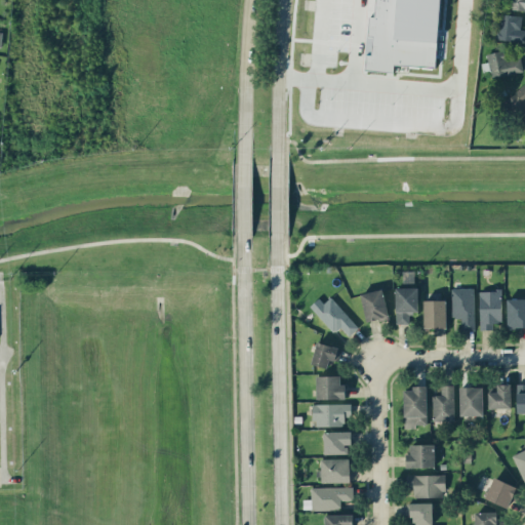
[(374,0),(373,16),(369,15),(368,36),(373,36),(372,54),(366,53),(365,70),(394,71),(394,65),(437,67),(440,0),(374,0)]
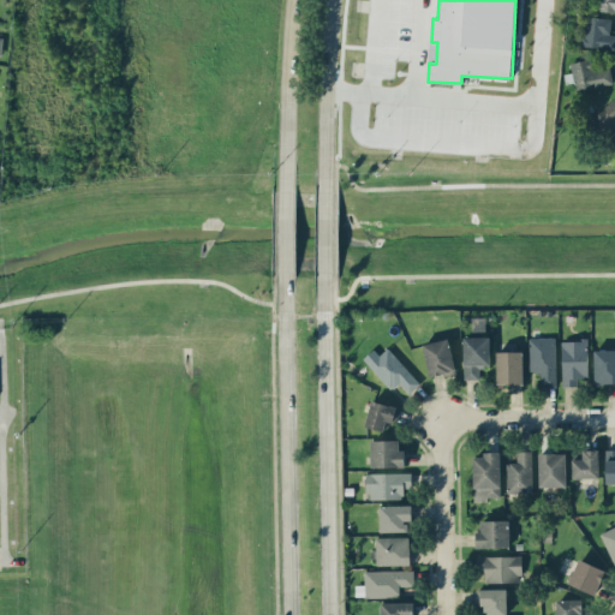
[(614,0),(597,0),(598,12),(614,11),(614,0)]
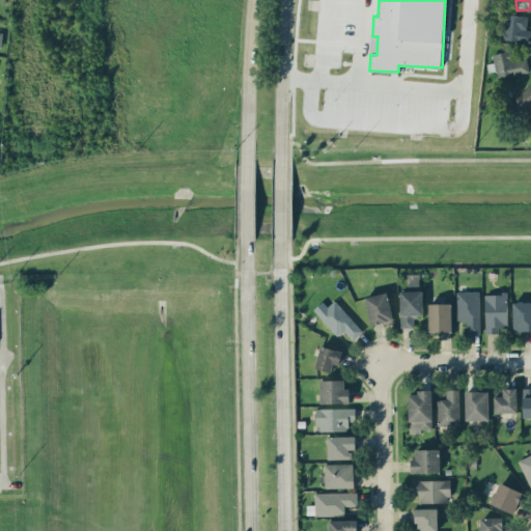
[(530,28),(527,29),(528,16),(504,14),(502,40),(530,43),(530,28)]
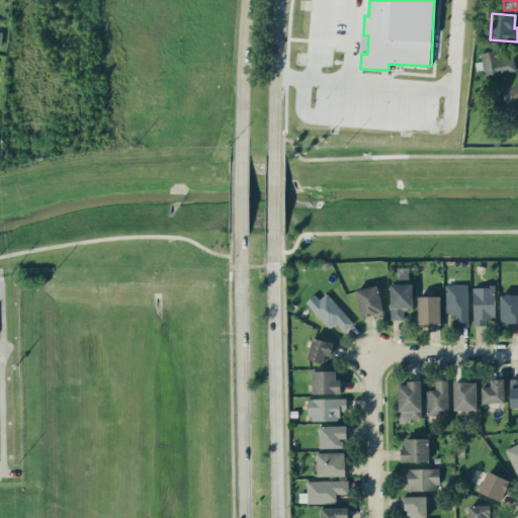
[(516,71),(514,56),(499,58),(498,50),(481,52),(482,61),(476,62),(477,69),(484,68),(485,75),(516,71)]
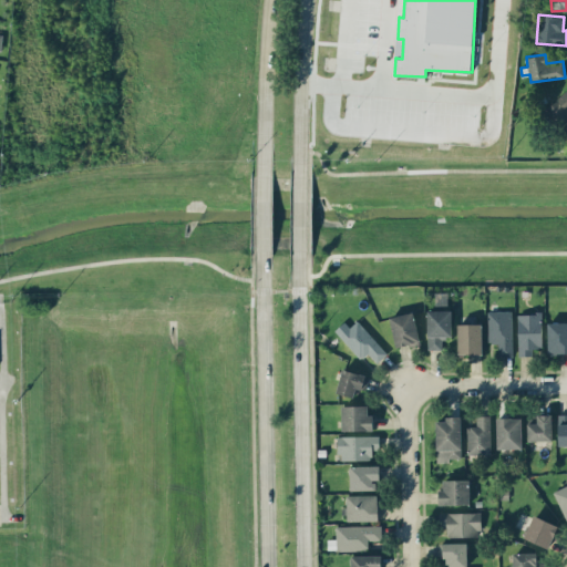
[(566,127),(566,88),(545,112),(565,131),(566,127)]
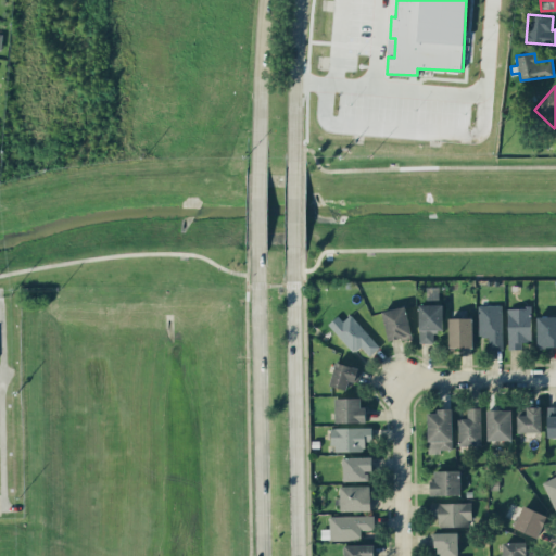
[(420,342),(434,342),(433,331),(443,331),(443,303),(419,304),(420,342)]
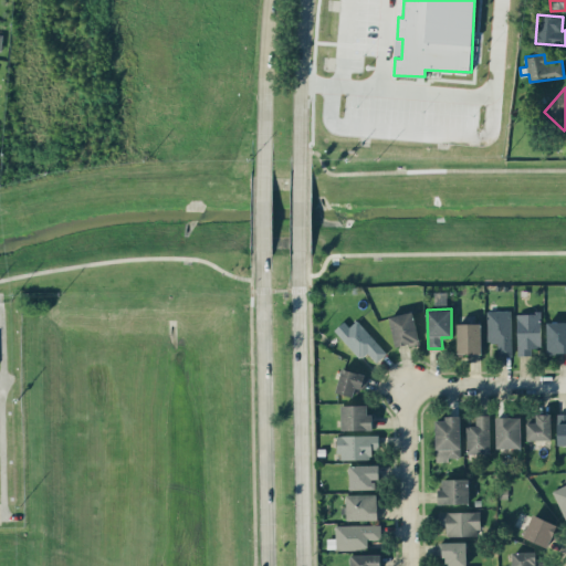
[(511,310),(488,311),(488,342),(498,342),(498,355),(512,355),(511,310)]
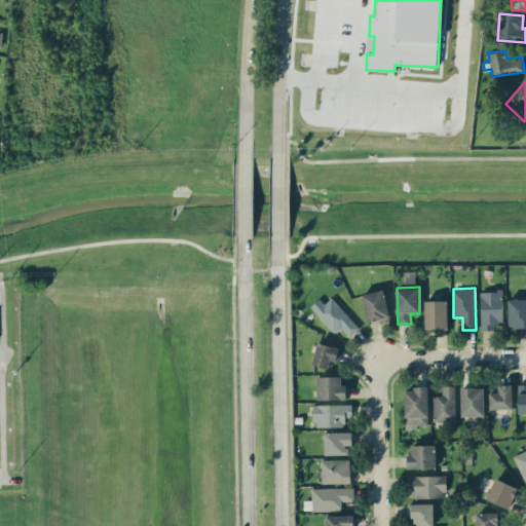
[(367,322),(388,318),(385,290),(363,293),(367,322)]
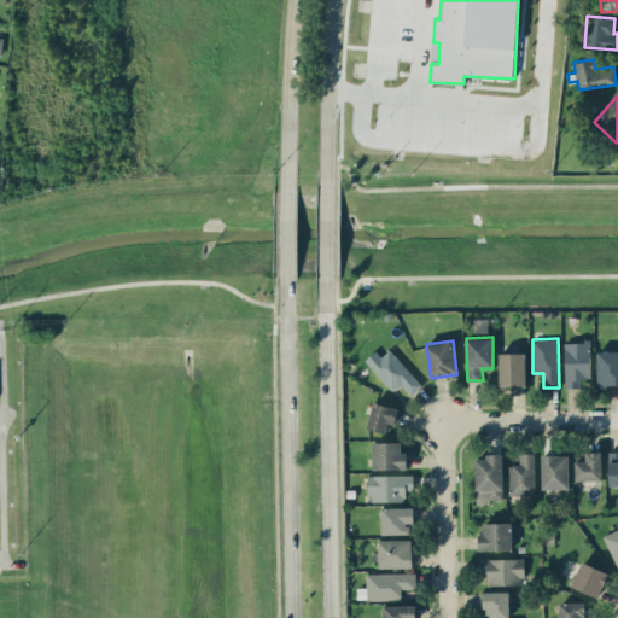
[(564,342),(565,386),(581,386),(581,380),(592,380),(590,342),(564,342)]
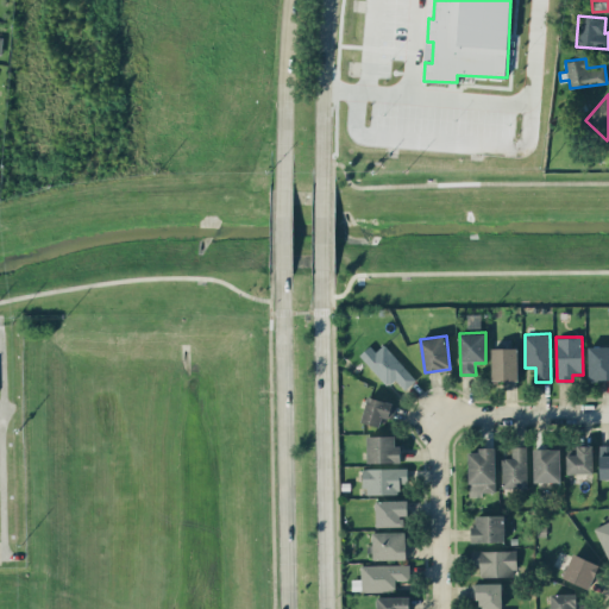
[(395,378),(405,389),(416,378),(383,344),(365,360),(388,385),(395,378)]
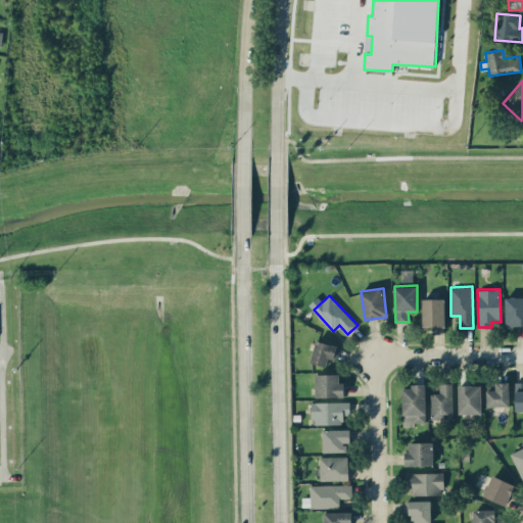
[(522,296),(505,297),(506,326),(522,325),(522,296)]
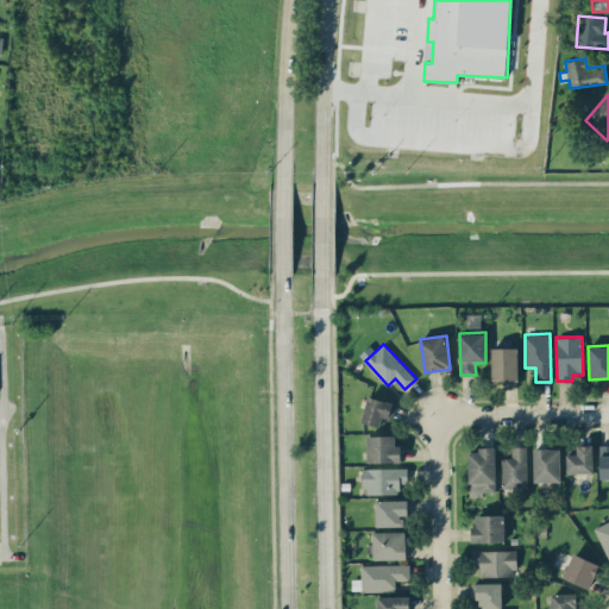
[(491,380),(519,380),(519,347),(491,347),(491,380)]
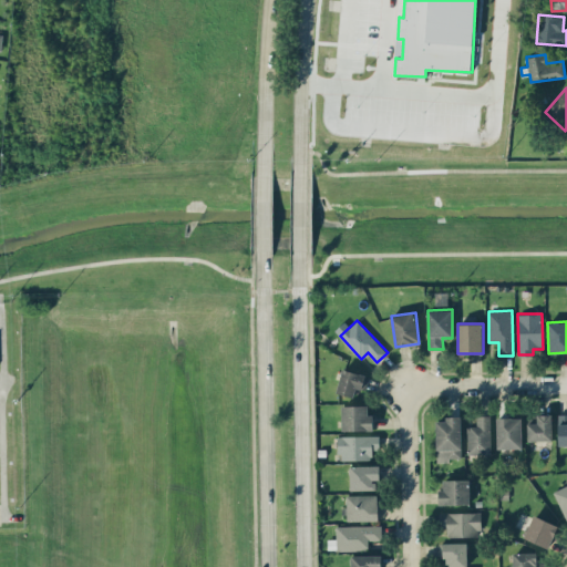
[(354,397),(356,388),(367,390),(369,374),(342,369),(337,393),(354,397)]
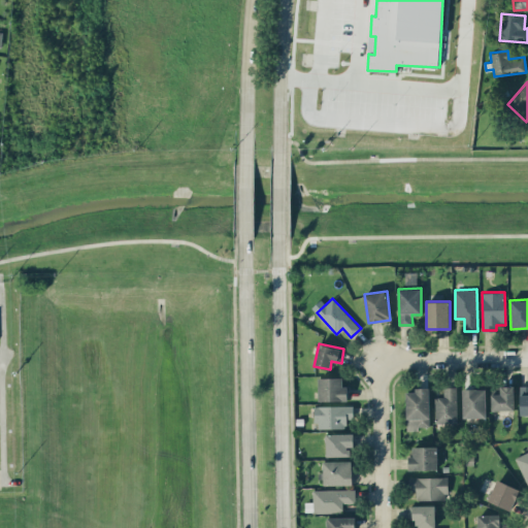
[(319,377),(319,400),(348,400),(348,386),(343,386),(343,376),(319,377)]
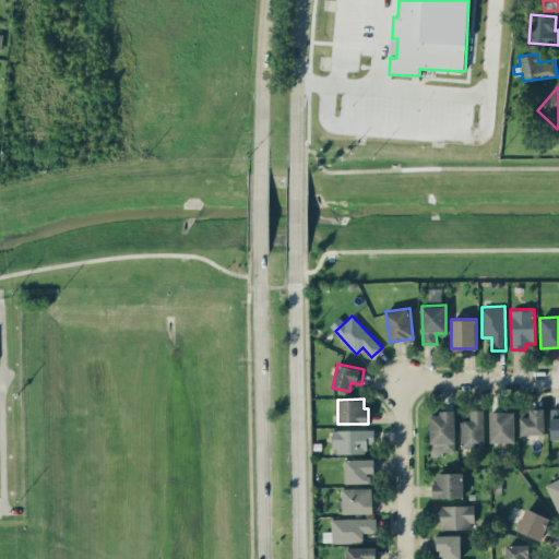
[(545,433),(544,408),(530,408),(530,417),(520,417),(521,433),(545,433)]
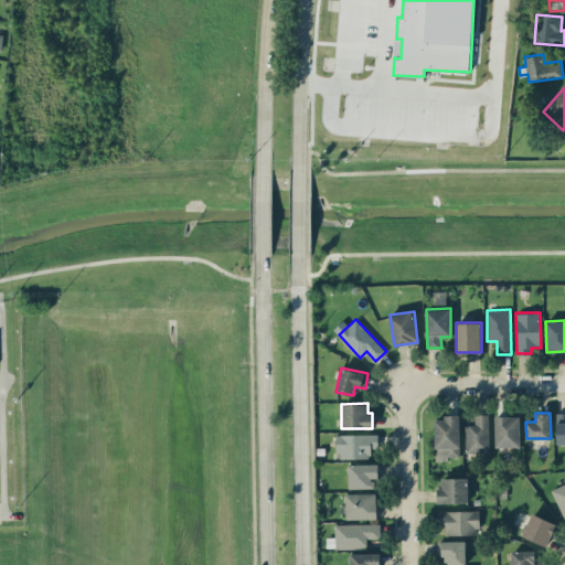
[(489,414),(475,414),(476,425),(466,425),(466,452),(489,451),(489,414)]
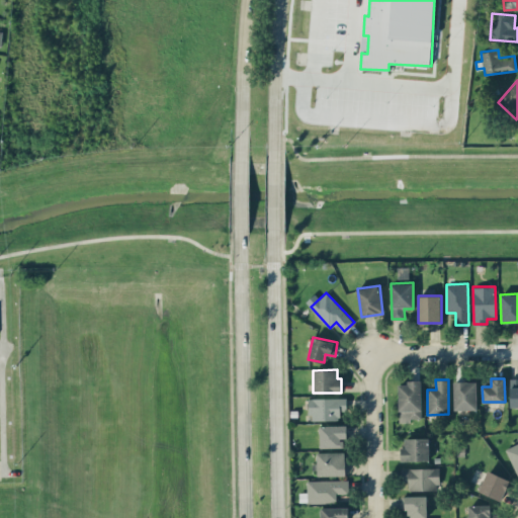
[(454,410),(477,410),(477,381),(454,380),(454,410)]
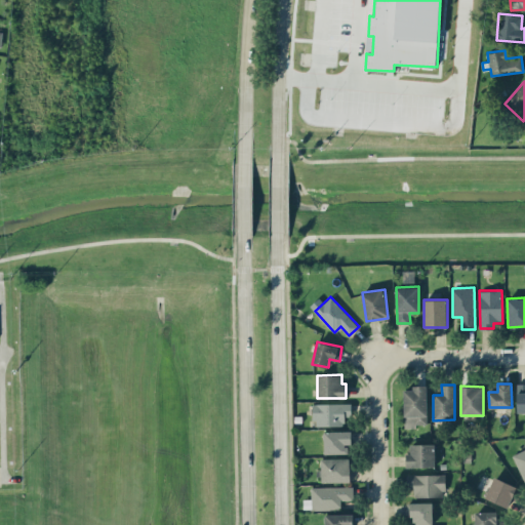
[(404,387),(404,428),(416,428),(416,423),(427,423),(427,387),(404,387)]
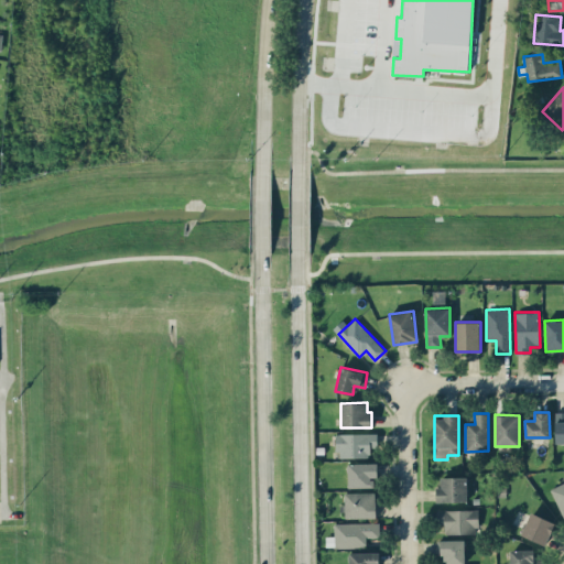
[(337,457),(370,457),(370,446),(378,446),(377,433),(337,433),(337,457)]
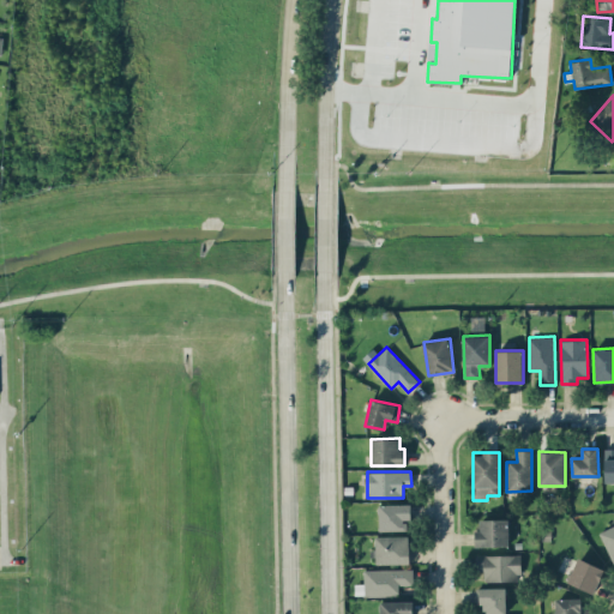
[(379,530),(407,530),(407,519),(411,519),(411,504),(379,504),(379,530)]
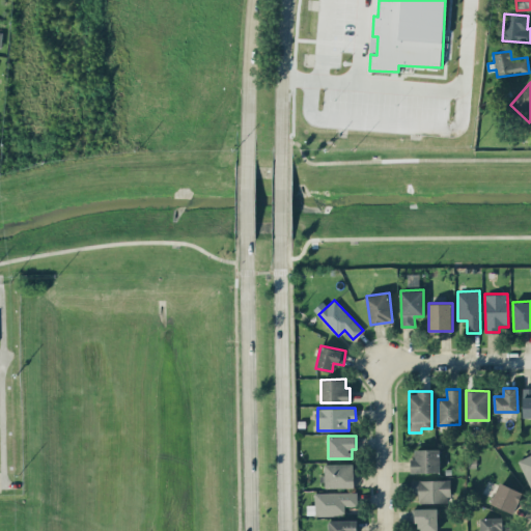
[(440,448),(413,449),(413,473),(441,472),(440,448)]
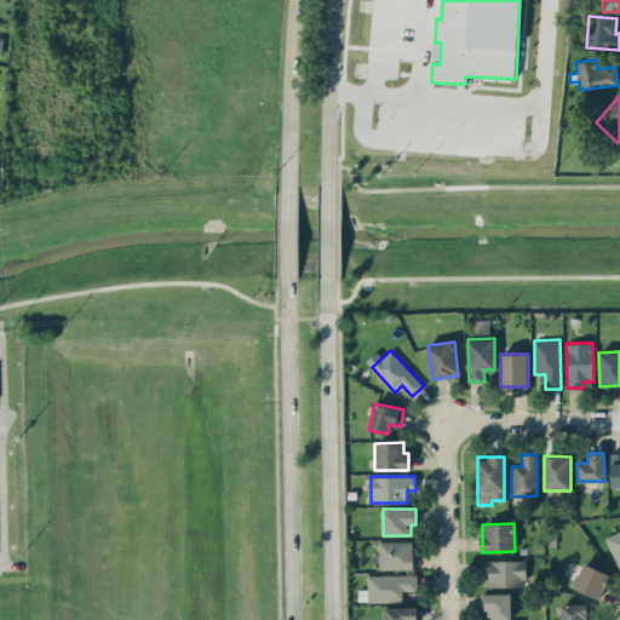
[(619,529),(606,537),(619,570),(619,529)]
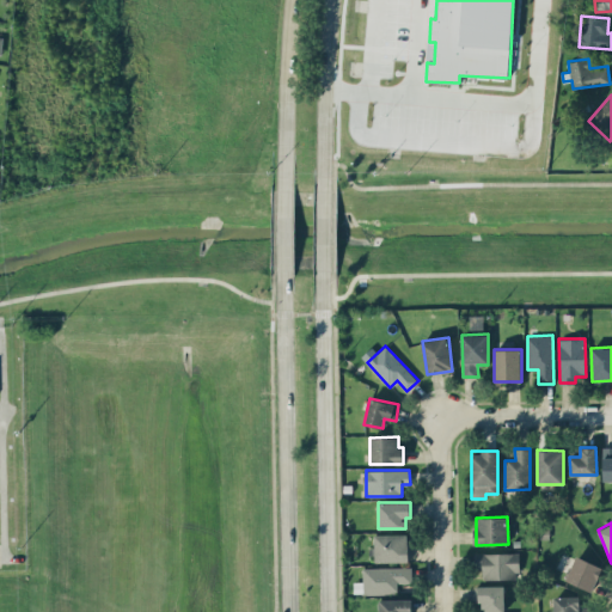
[(409,534),(373,534),(373,562),(409,562),(409,534)]
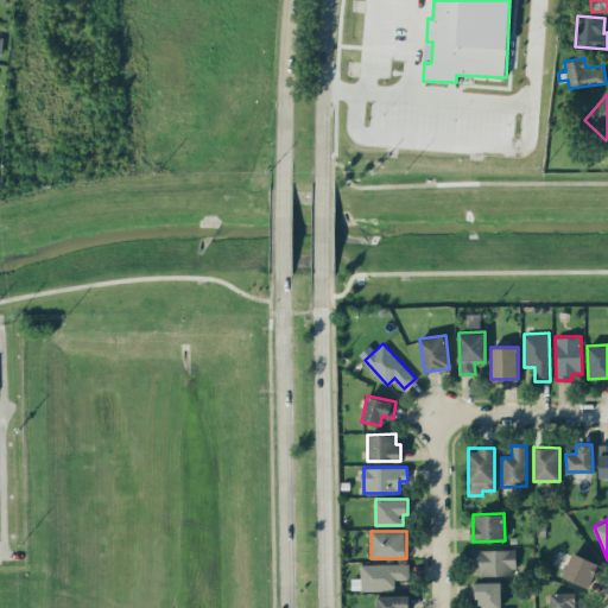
[(515,575),(515,549),(470,549),(470,562),(479,562),(479,575),(515,575)]
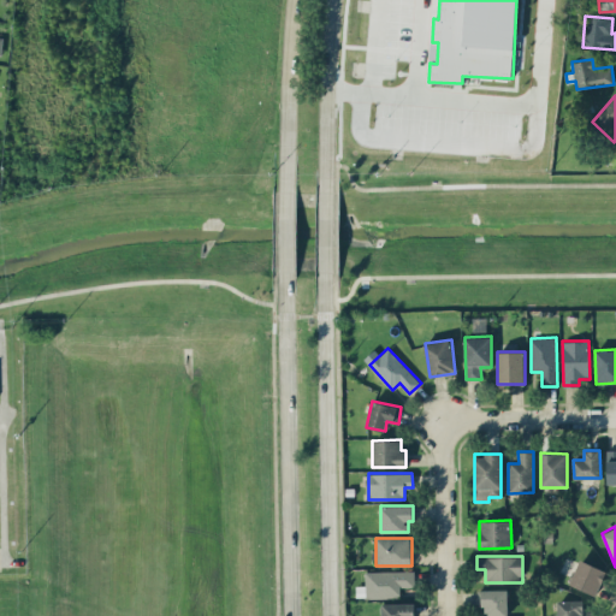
[(606,570),(580,558),(569,584),(596,596),(606,570)]
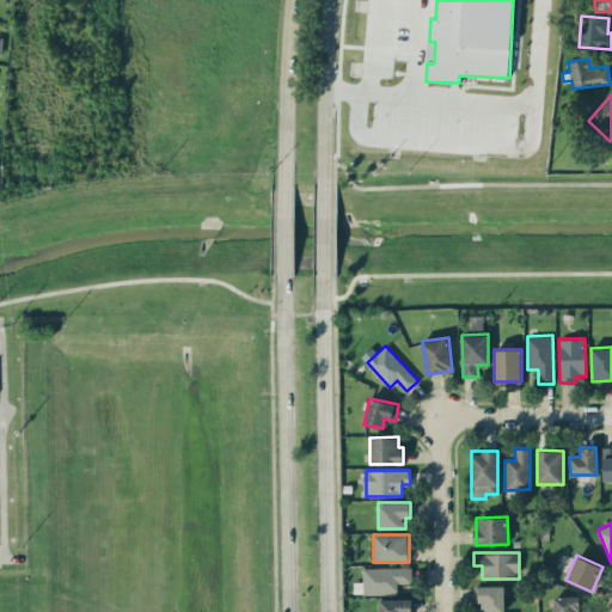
[(411,567),(363,568),(363,581),(354,581),(354,594),(398,593),(398,583),(411,582),(411,567)]
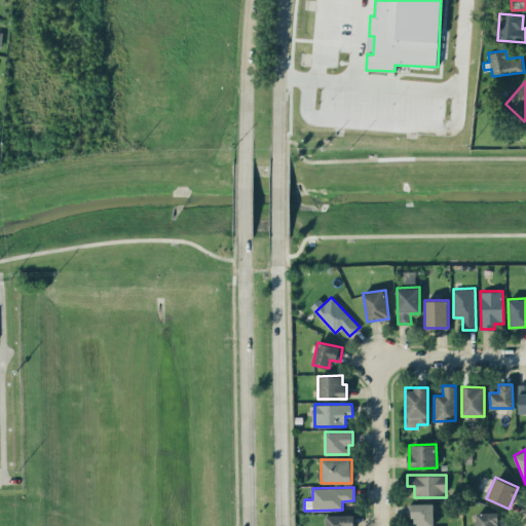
[(434,525),(434,502),(408,503),(408,518),(415,517),(415,525),(434,525)]
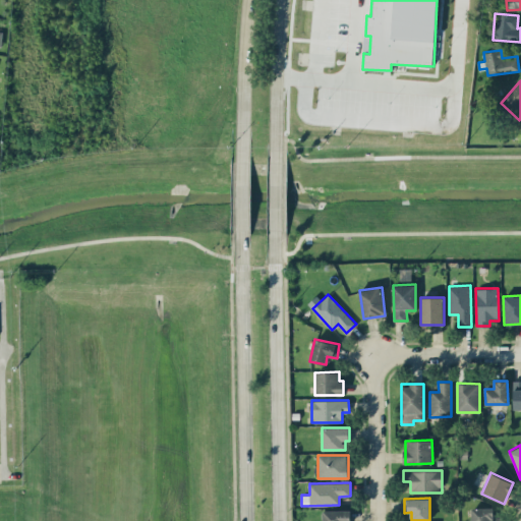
[(471,508),(471,520),(502,520),(503,517),(494,517),(494,507),(471,508)]
